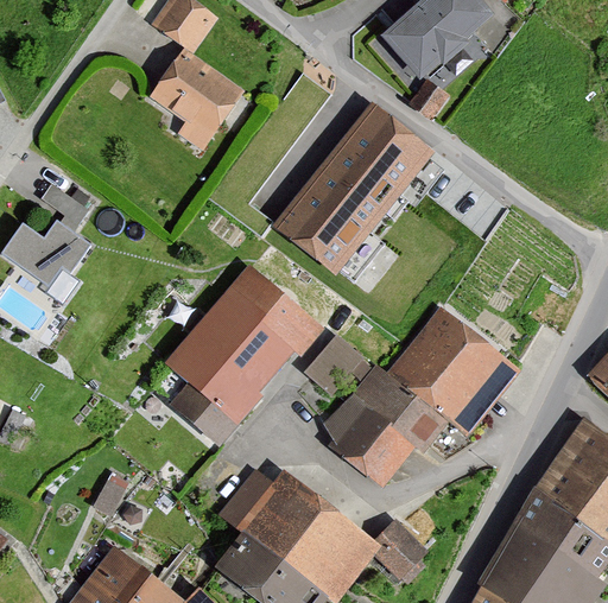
[(172,0),(154,25),(190,51),(217,16),(196,0),(172,0)]
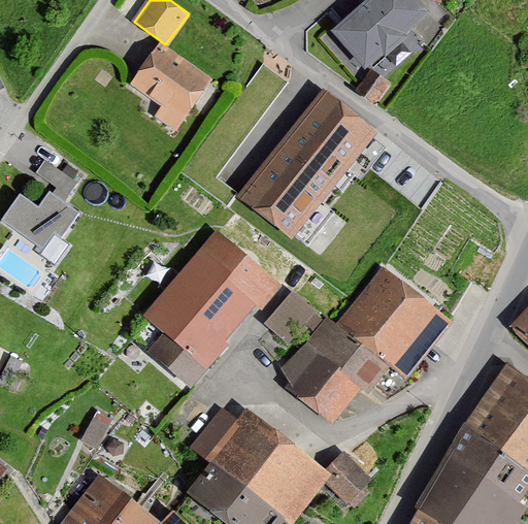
[(368,0),(332,31),(365,70),(429,15),(416,0),(368,0)]
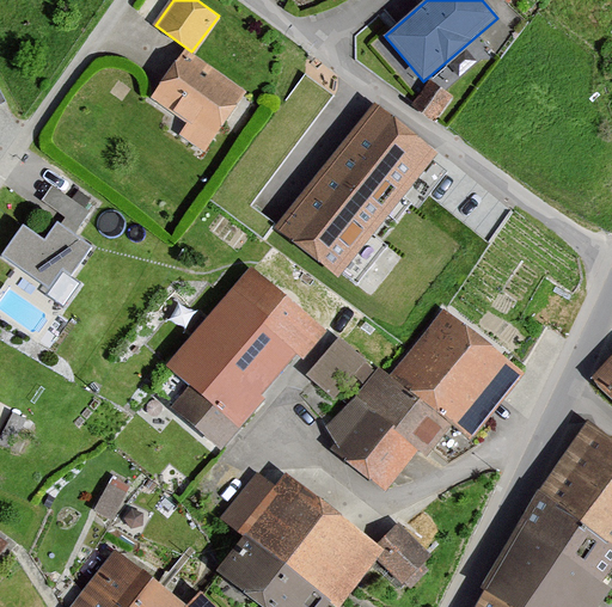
[(244,91),(179,50),(151,98),(185,120),(177,134),(207,152),(244,91)]
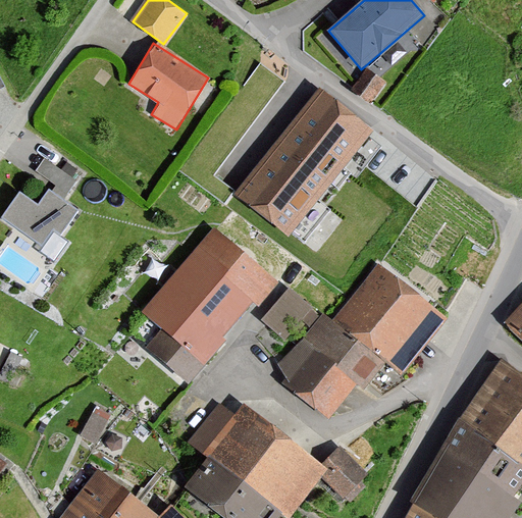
[(321,90),(236,194),(289,237),(373,133),(321,90)]
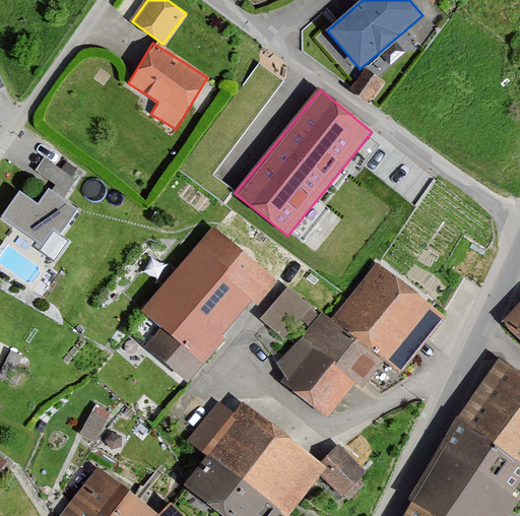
[(36,204),(16,191),(0,214),(0,216),(39,244),(51,228),(57,232),(74,206),(47,188),(36,204)]
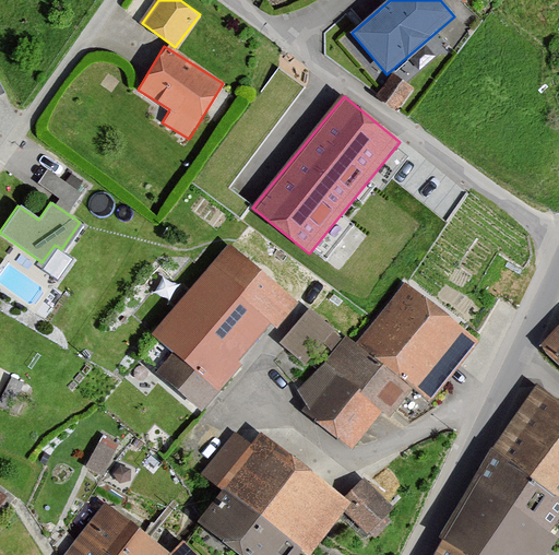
[(295,302),(228,244),(151,332),(217,390),(295,302)]
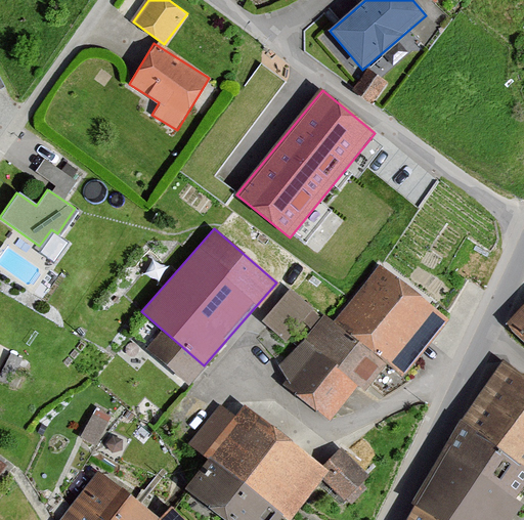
[(334,323),(321,314),(274,378),(330,419),(354,387),(362,393),(384,364),(403,378),(447,318),(377,266),(334,323)]
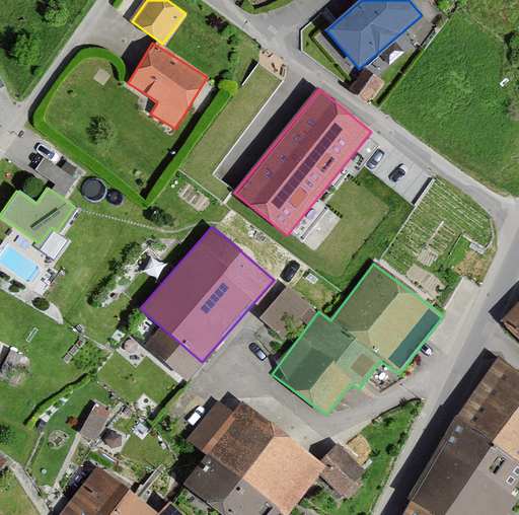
[(308,305),(285,286),(258,318),(282,338),(308,305)]
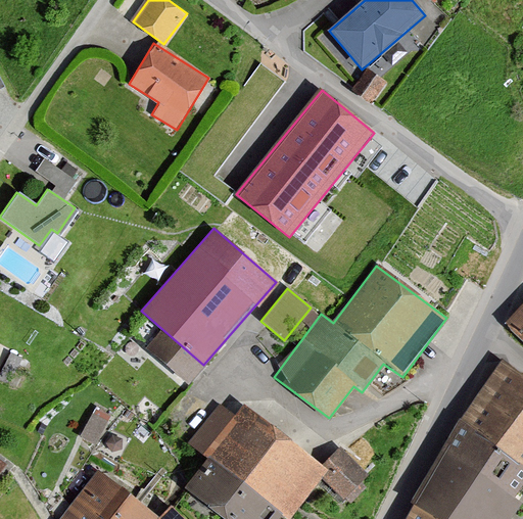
[(522,302),(507,322),(522,336),(522,302)]
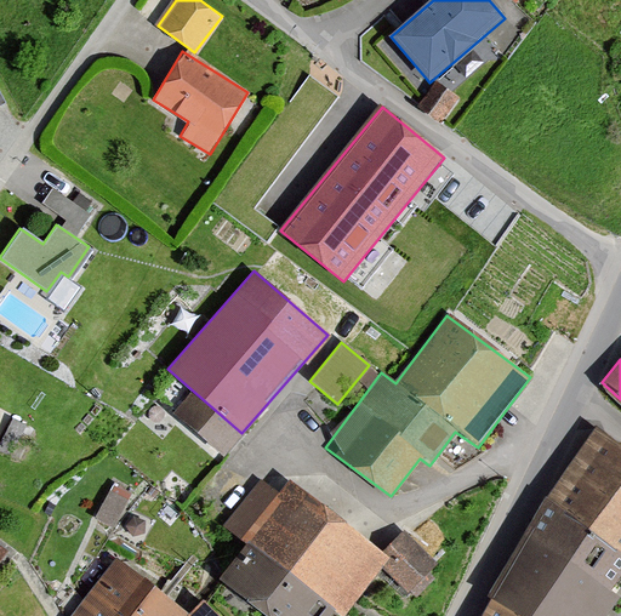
[(542,500),(480,615),(603,615),(620,595),(611,588),(620,575),(620,450),(593,431),(542,500)]
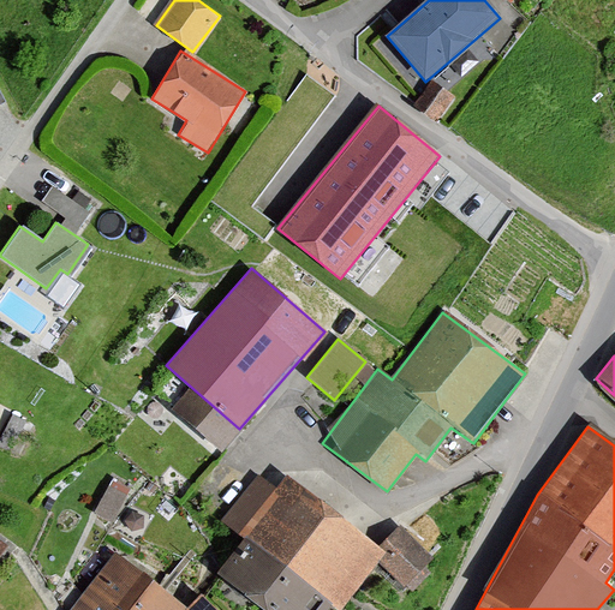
[(118,467),(102,506),(118,512),(135,474),(118,467)]
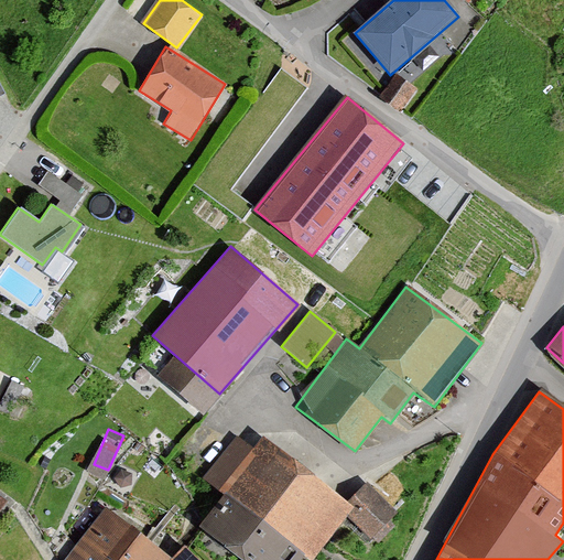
[(238,434),(205,478),(226,497),(202,527),(240,559),(294,559),(299,556),(306,559),(308,559),(348,513),(371,538),(397,510),(368,481),(346,502),(263,437),(252,448),(238,434)]
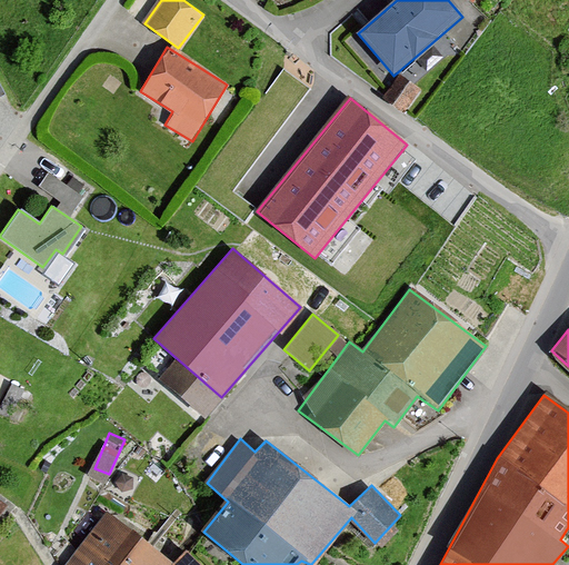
[(166,564),(170,559),(105,511),(63,564),(166,564)]
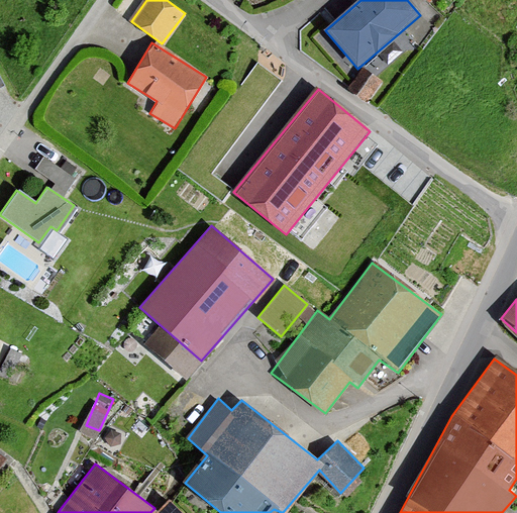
[(183,512),(168,499),(156,512),(183,512)]
